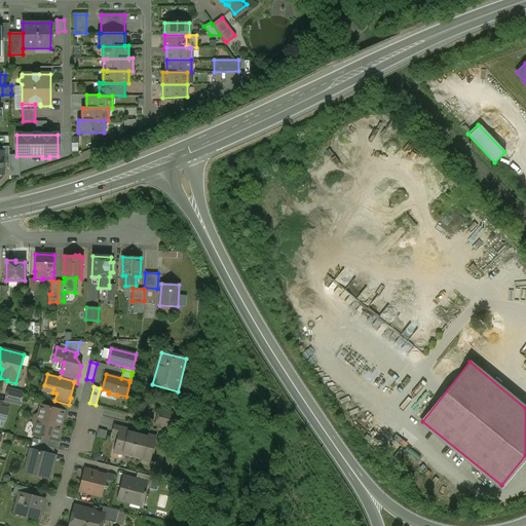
[(25,392),(8,388),(5,402),(21,406),(25,392)]
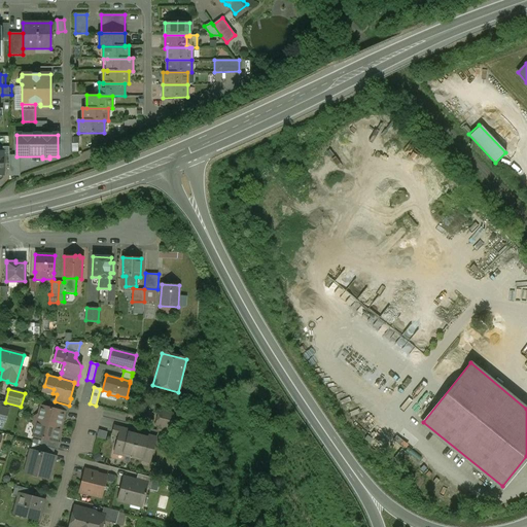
[(55,401),(51,401),(49,408),(65,412),(67,413),(69,406),(55,401)]
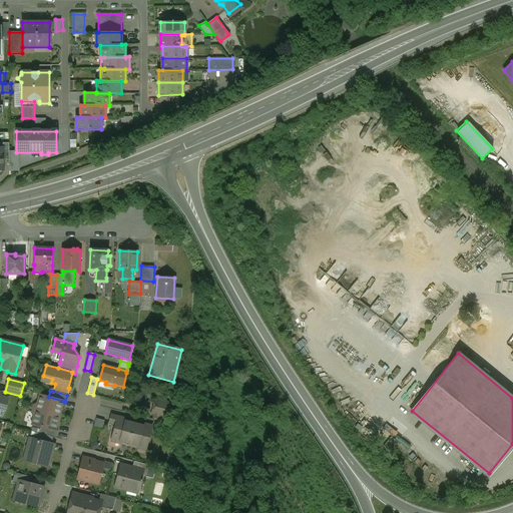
[(48,397),(40,395),(37,403),(33,406),(33,409),(56,415),(57,410),(60,410),(63,401),(48,397)]
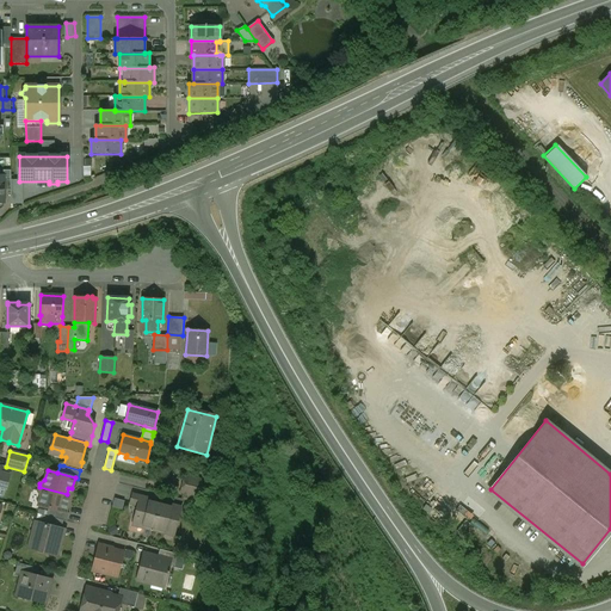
[(207,482),(185,476),(181,492),(203,498),(207,482)]
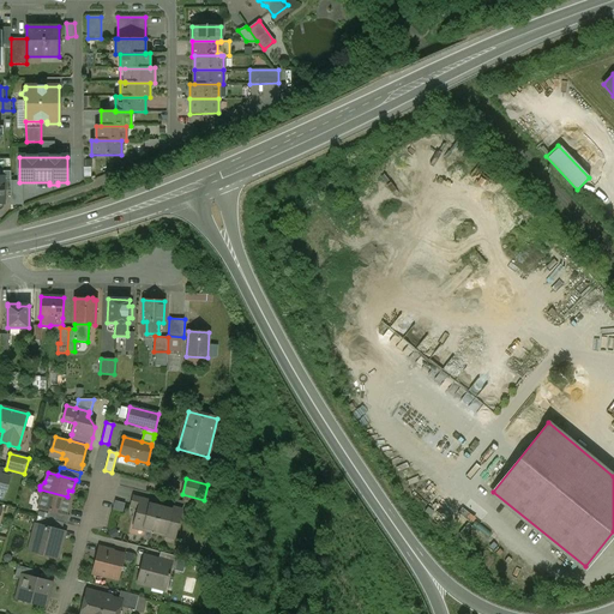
[(67,497),(40,489),(38,494),(41,499),(38,509),(48,511),(66,516),(66,515),(70,504),(65,504),(67,497)]
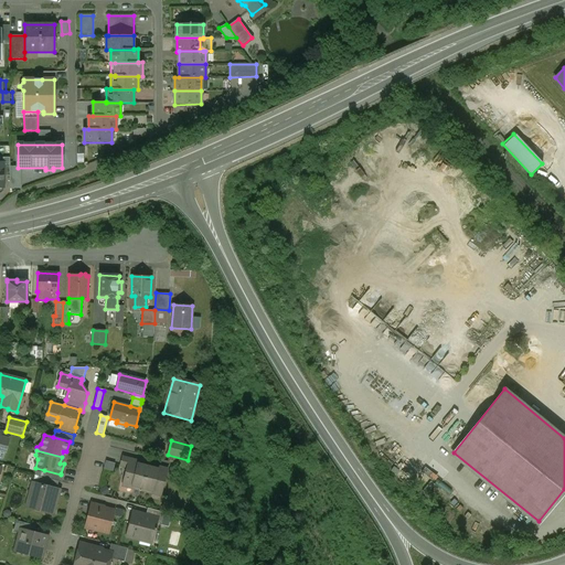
[(137,460),(123,457),(120,466),(127,468),(135,469),(137,461),(137,460)]
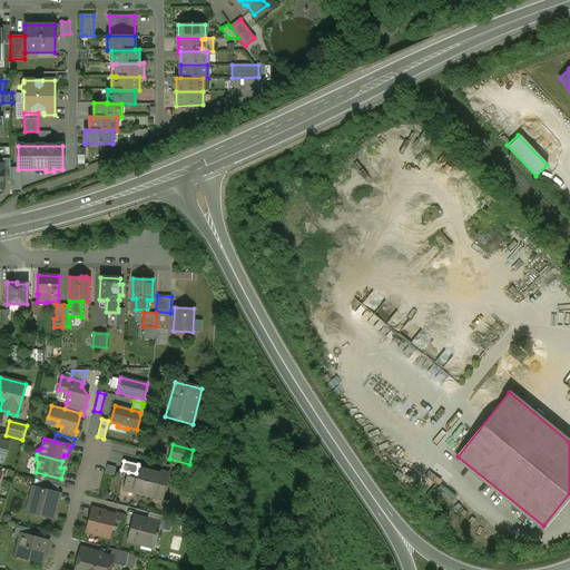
[(149,469),(138,465),(136,473),(128,472),(125,485),(134,489),(133,492),(143,494),(149,469)]
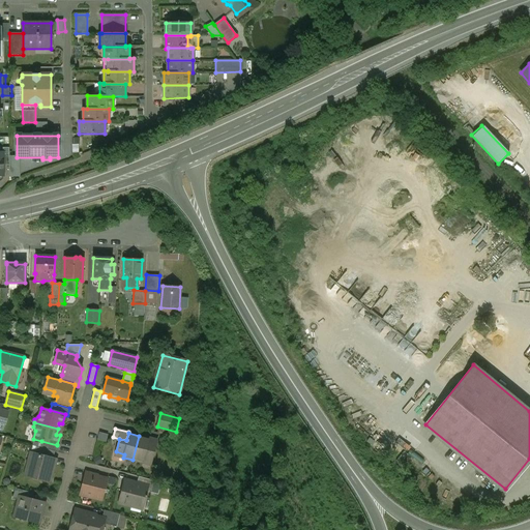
[(174,437),(160,434),(158,443),(172,446),(174,437)]
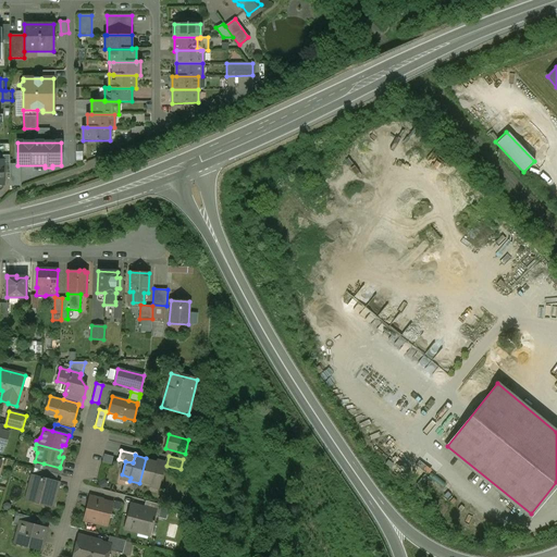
[(165,462),(146,458),(139,483),(150,486),(151,482),(160,484),(165,462)]
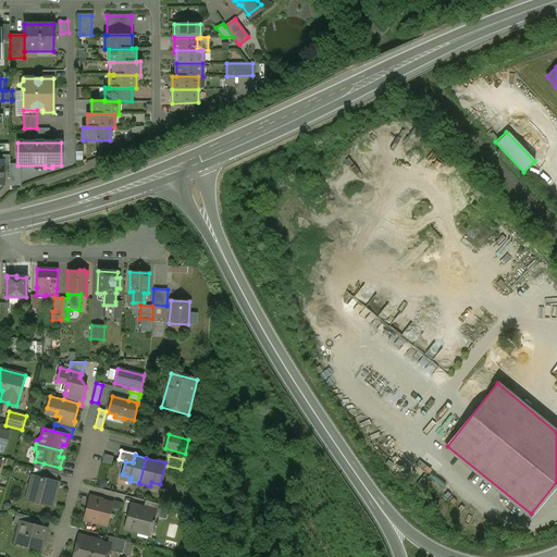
[(60,468),(44,463),(42,470),(58,474),(61,475),(63,468),(60,467),(60,468)]
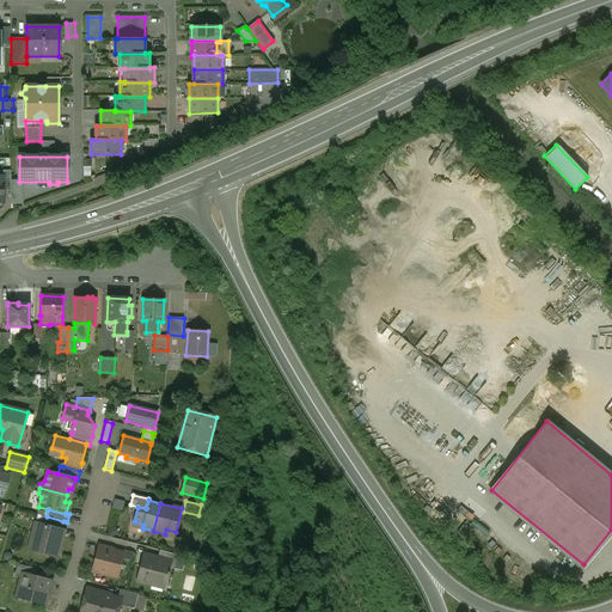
[(47,516),(42,516),(41,524),(61,530),(63,521),(47,516)]
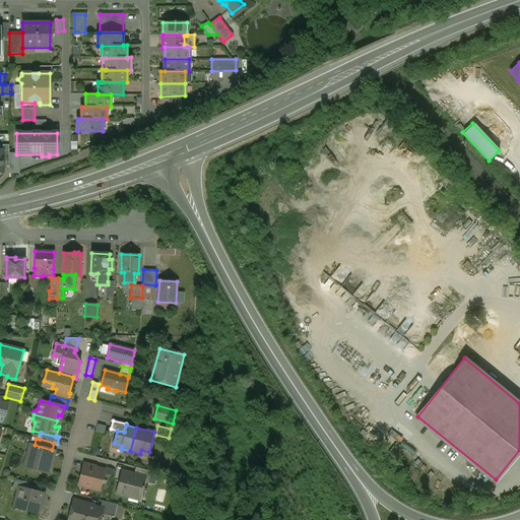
[(35,445),(30,444),(26,459),(36,461),(34,469),(50,473),(52,464),(49,463),(52,450),(35,445)]
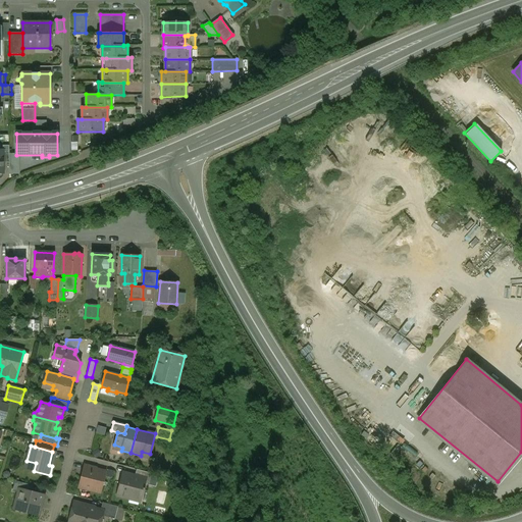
[(97,467),(85,464),(83,470),(96,474),(97,470),(97,467)]
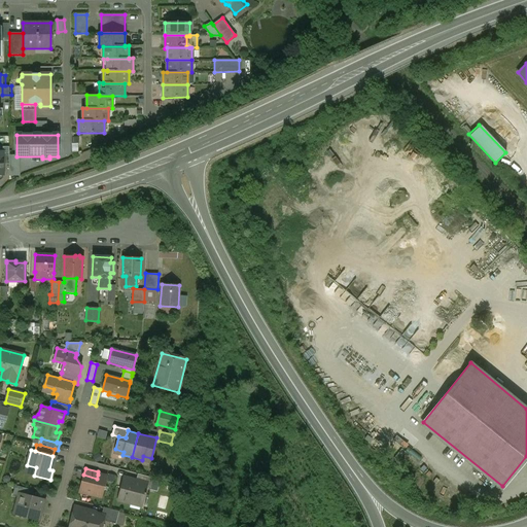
[(153,478),(138,473),(136,481),(147,484),(146,487),(150,488),(153,478)]
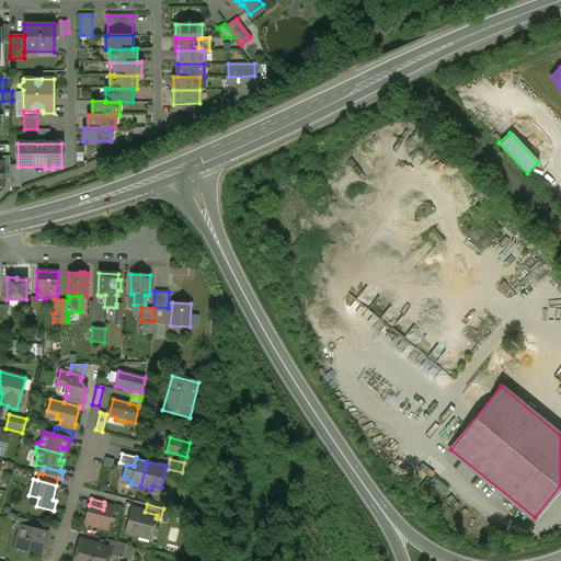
[(113,507),(104,505),(103,510),(89,505),(84,524),(99,527),(101,518),(110,521),(113,507)]
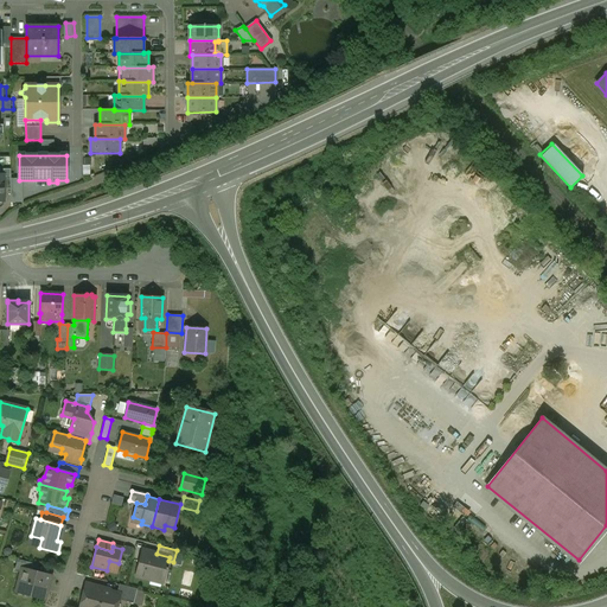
[(157,554),(142,550),(136,576),(163,583),(168,561),(170,557),(157,554)]
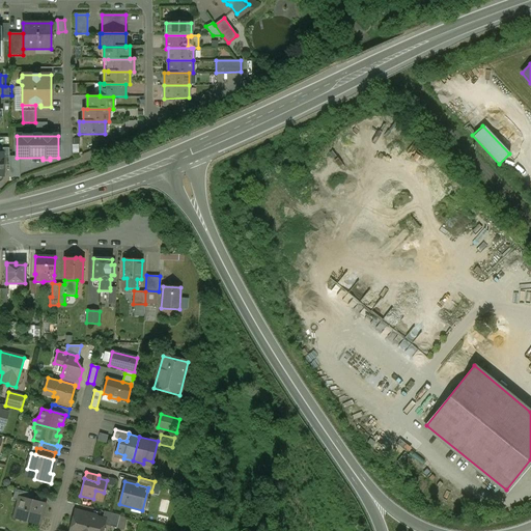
[(33,494),(16,490),(12,499),(19,500),(19,497),(32,500),(33,494)]
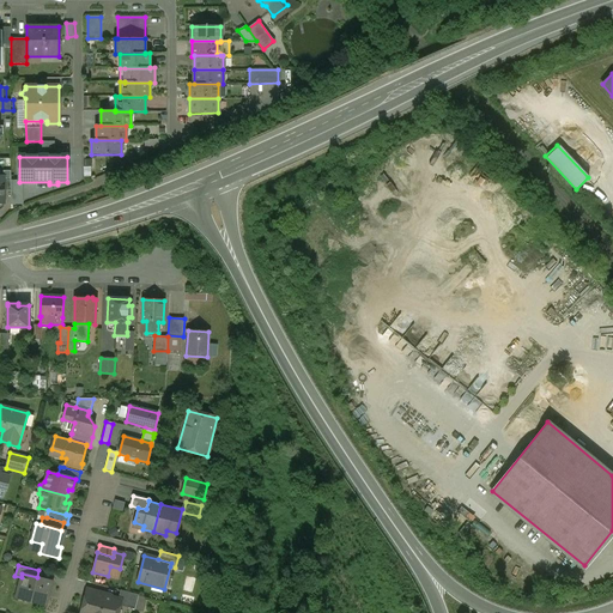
[(37,577),(22,574),(22,577),(18,588),(26,590),(24,600),(46,606),(52,582),(37,577)]
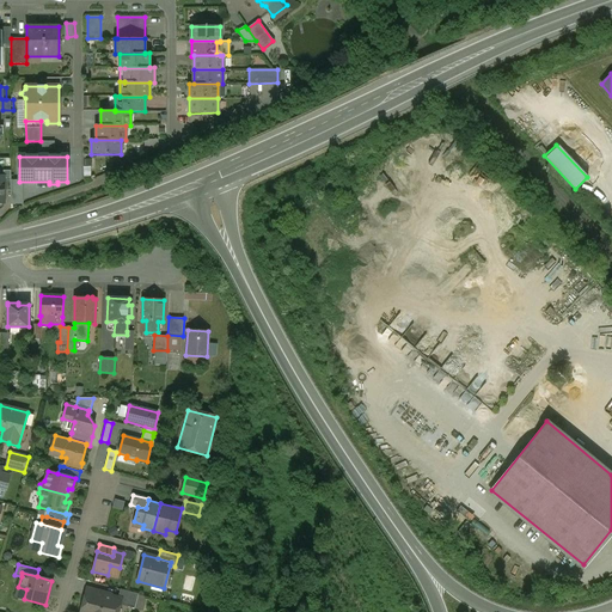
[(106,593),(87,588),(80,611),(120,611),(121,610),(118,607),(120,605),(121,599),(117,599),(108,597),(106,593)]
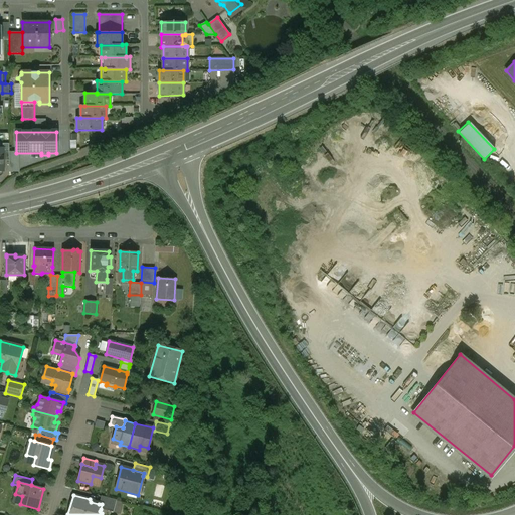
[(116,500),(101,496),(99,504),(102,504),(101,509),(113,512),(116,500)]
